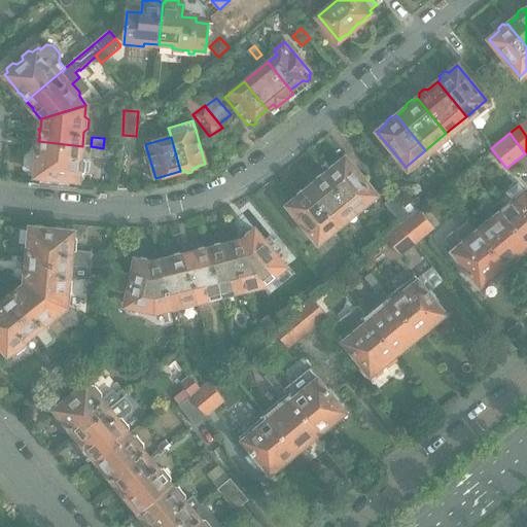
[(83,174),(84,161),(81,156),(82,146),(38,141),(37,144),(38,144),(38,151),(36,152),(37,154),(35,175),(38,175),(40,179),(48,180),(50,177),(59,177),(61,181),(69,182),(71,179),(78,179),(79,177),(83,174)]
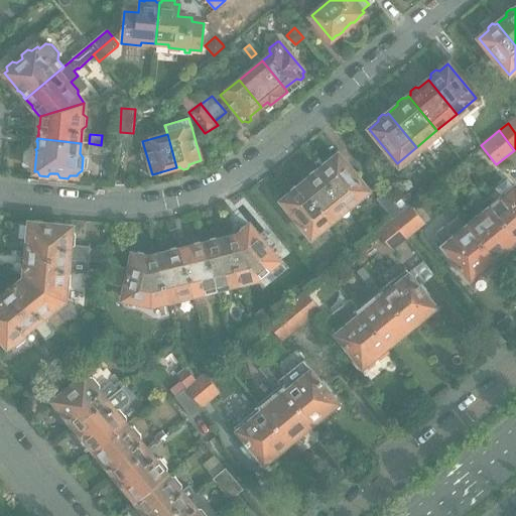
[(100,153),(101,145),(89,143),(88,152),(100,153)]
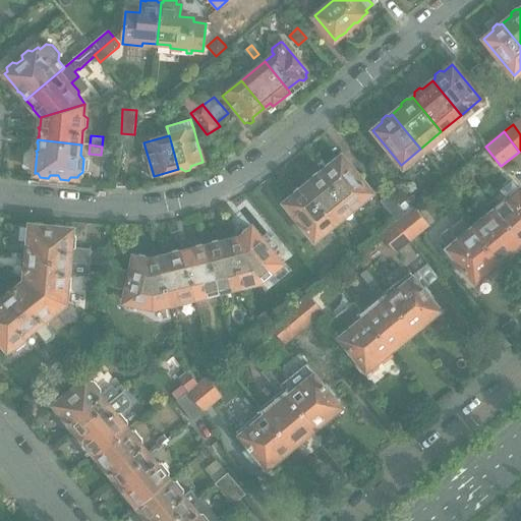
[(374,195),(341,156),(333,163),(329,162),(324,166),(324,170),(322,171),(355,211),(374,195)]
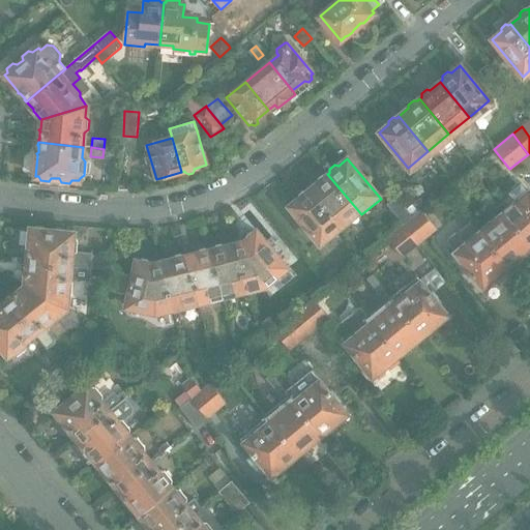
[(361,214),(327,174),(325,176),(322,175),(317,179),(317,183),(308,189),(342,231),(361,214)]
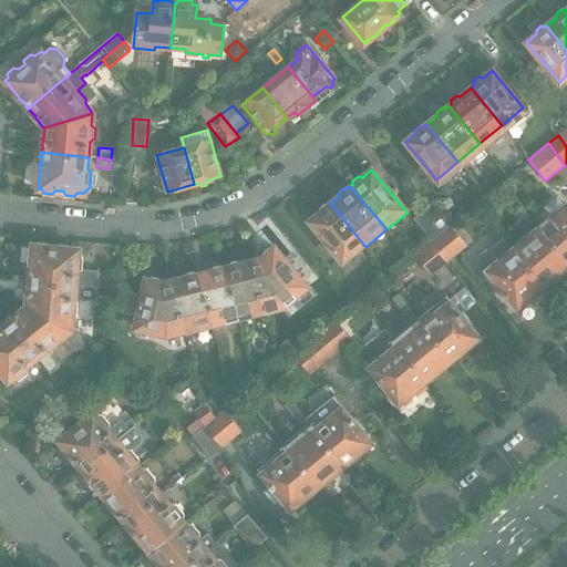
[(566,204),(565,206),(557,197),(544,208),(549,215),(547,216),(548,218),(542,225),(539,223),(538,225),(539,226),(538,227),(566,261),(566,204)]
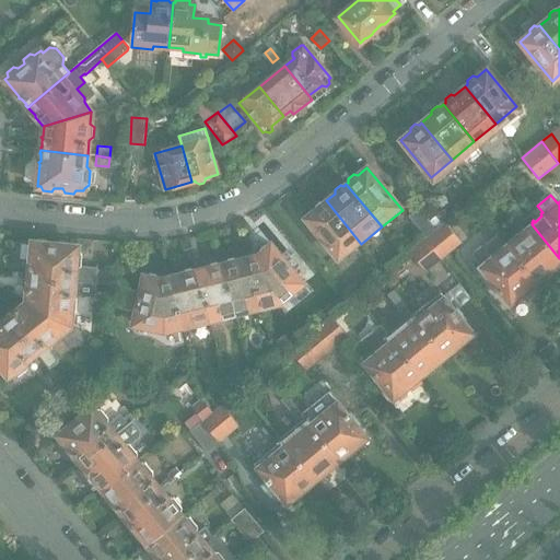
[(361,244),(326,200),(324,202),(321,201),(315,206),(315,210),(305,218),(340,260),(361,244)]
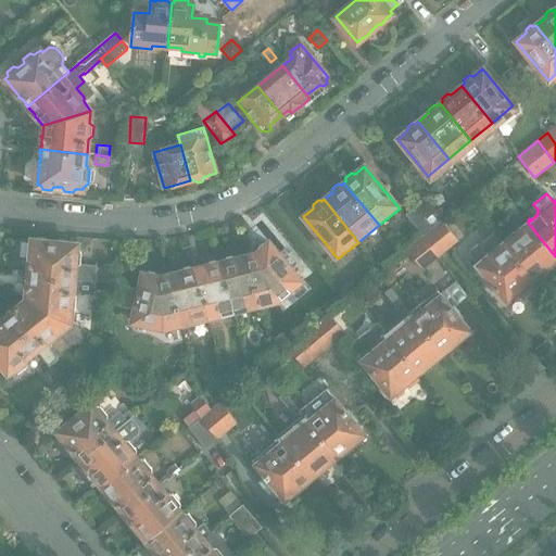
[(520,213),(510,202),(505,206),(515,218),(520,213)]
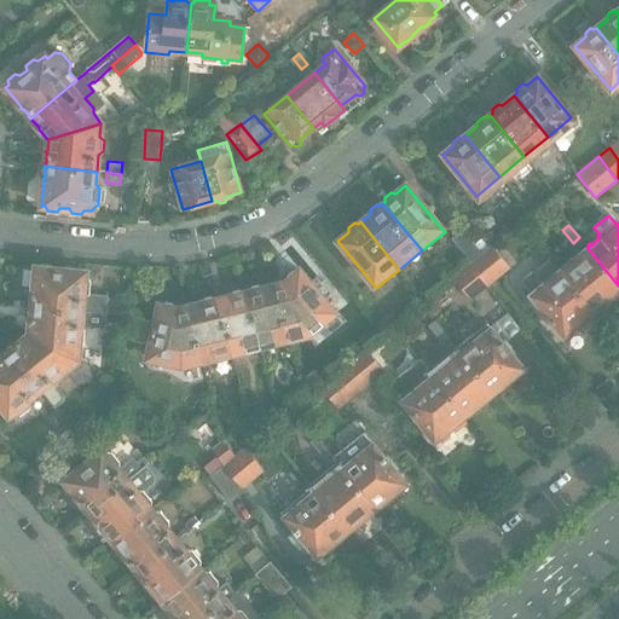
[(464,233),(453,243),(470,264),(480,254),(490,247),(484,241),(475,247),(464,233)]
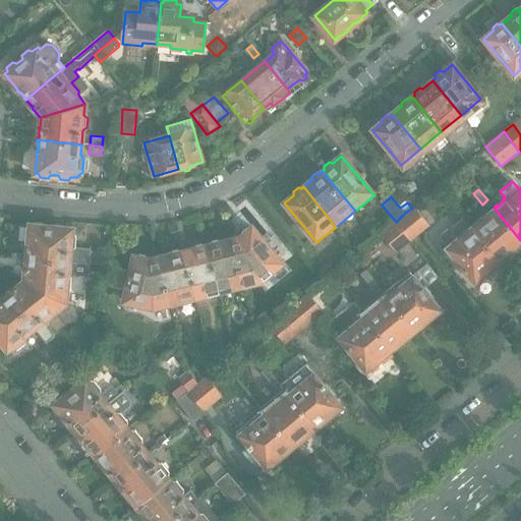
[(413,197),(407,203),(412,208),(413,207),(417,203),(413,197)]
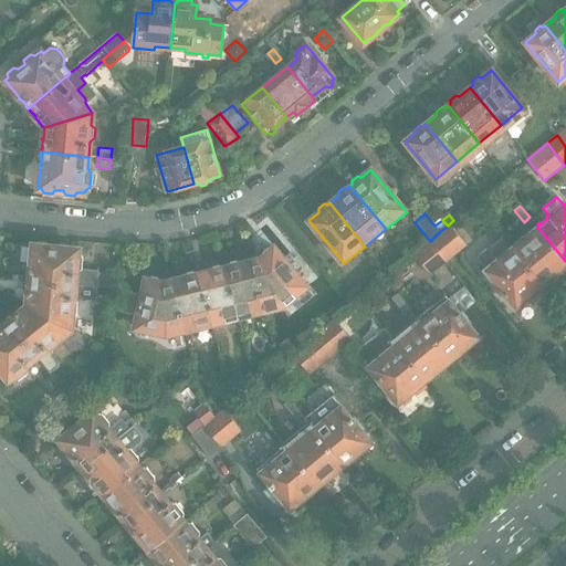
[(448,226),(439,232),(446,240),(451,236),(457,232),(449,224),(448,226)]
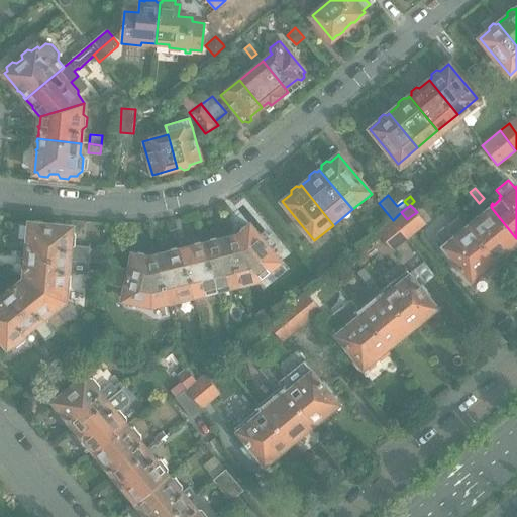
[(516,241),(516,238),(491,207),(479,217),(477,215),(476,216),(477,218),(470,224),(469,222),(467,223),(469,225),(467,226),(494,260),(497,259),(498,260),(507,251),(506,250),(516,241)]
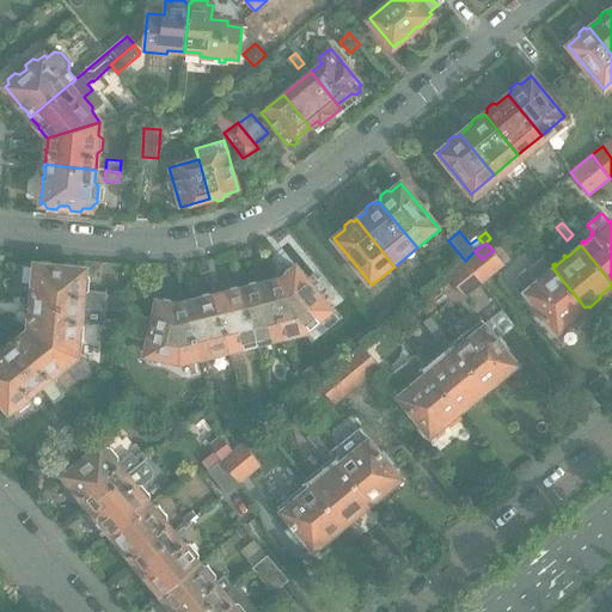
[(483,282),(494,274),(482,259),(475,251),(465,261),(483,282)]
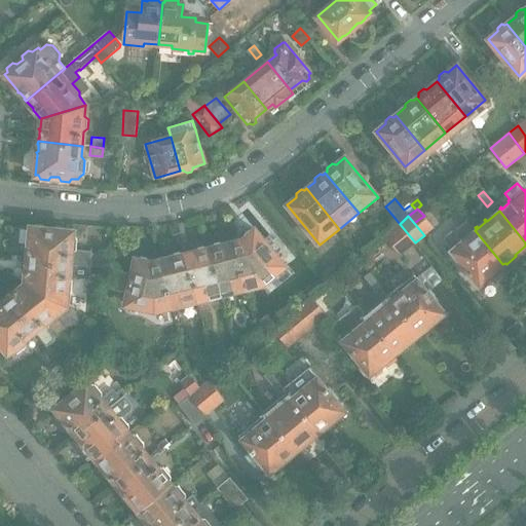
[(424,216),(419,219),(429,231),(434,227),(424,216)]
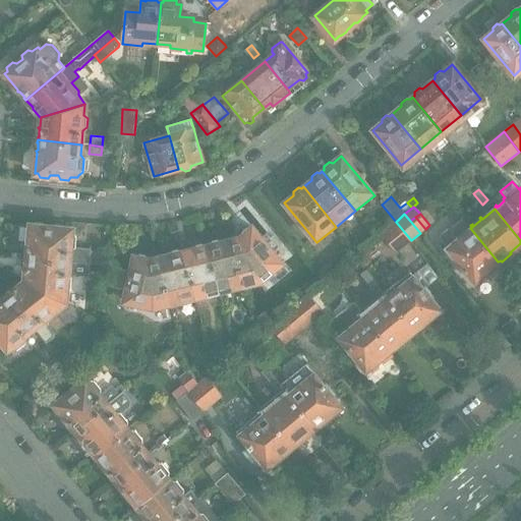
[(415,217),(410,221),(420,233),(425,229),(415,217)]
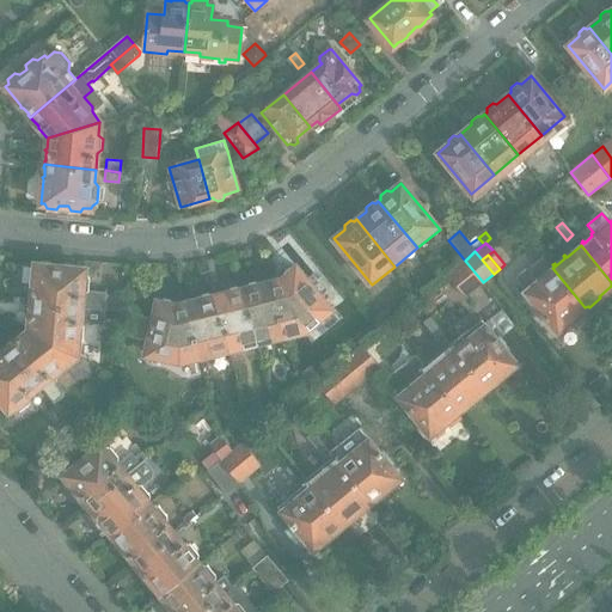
[(585,307),(552,268),(543,257),(528,270),(527,269),(515,277),(516,279),(514,281),(557,332),(560,330),(561,331),(573,322),(571,320),(585,307)]
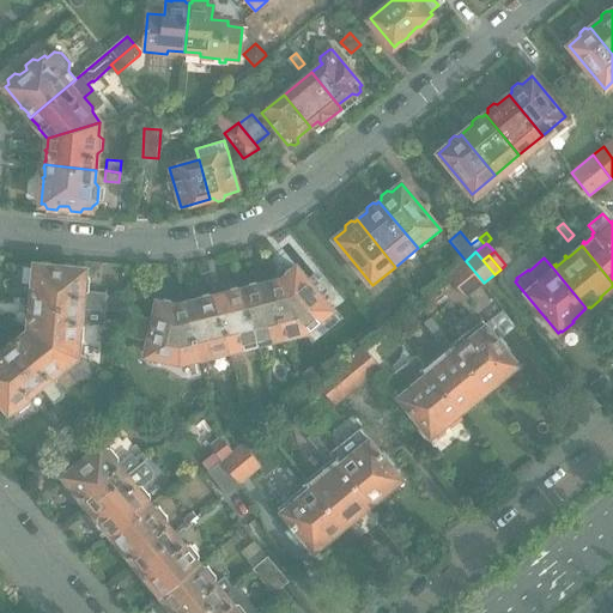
[(484,283),(466,261),(448,275),(466,297),(484,283)]
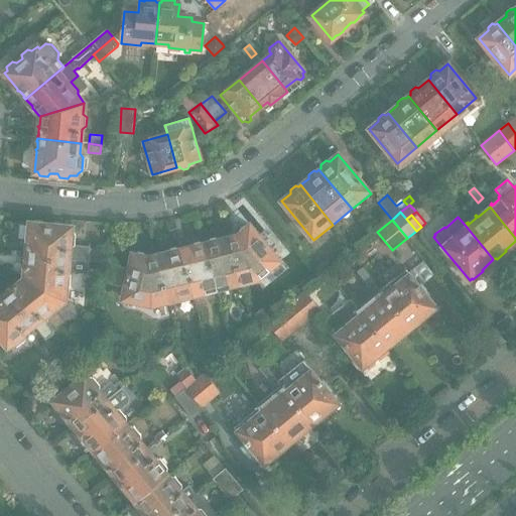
[(75,245),(76,235),(73,230),(72,230),(72,228),(65,227),(62,224),(54,223),(52,226),(44,225),(42,222),(35,221),(32,224),(29,223),(28,238),(27,243),(25,245),(27,246),(26,253),(25,253),(25,256),(89,263),(105,264),(106,250),(90,249),(91,246),(75,245)]
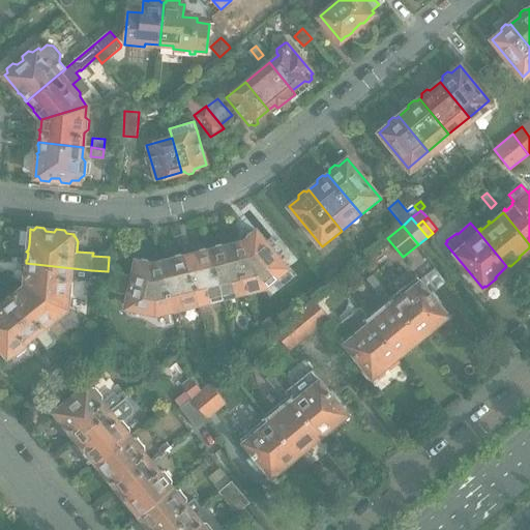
[(287,268),(256,231),(254,233),(251,232),(245,236),(245,240),(243,241),(236,243),(247,291),(264,287),(287,268)]
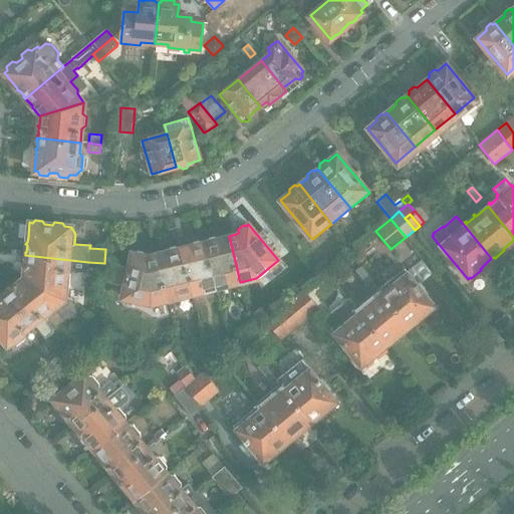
[(240,282),(229,236),(217,239),(214,237),(208,238),(207,242),(205,242),(216,288),(240,282)]
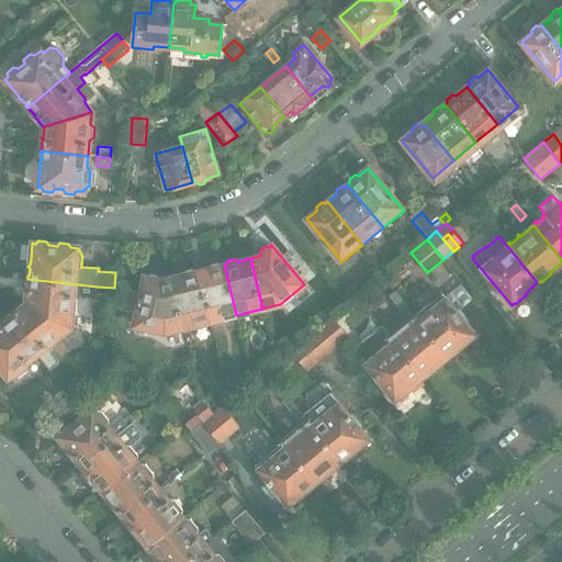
[(236,315),(224,265),(221,266),(217,263),(211,265),(210,268),(197,271),(209,322),(236,315)]
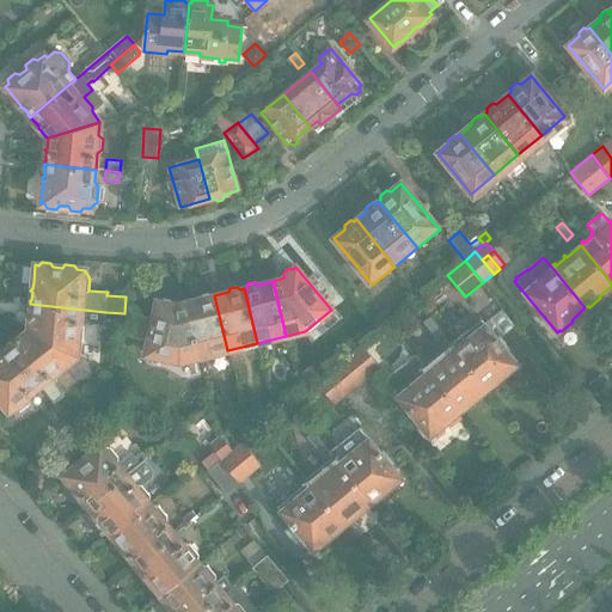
[(227,350),(214,295),(213,297),(209,293),(202,295),(201,299),(187,303),(199,357),(227,350)]
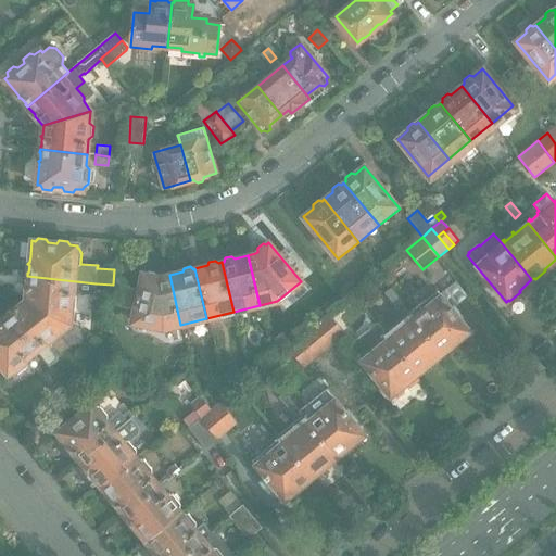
[(180,325),(169,275),(160,277),(156,276),(155,273),(149,272),(146,274),(142,274),(138,295),(137,294),(136,300),(137,300),(133,321),(163,329),(180,325)]
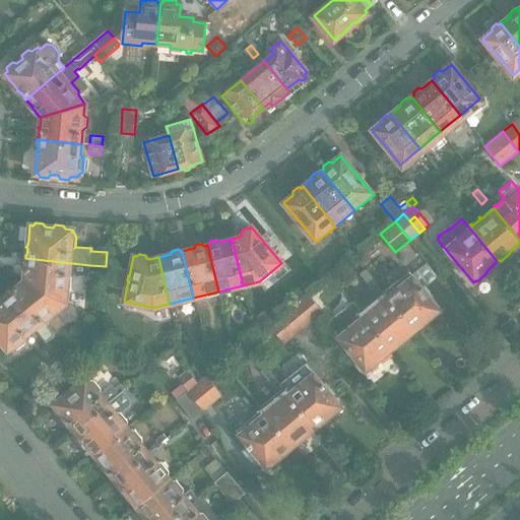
[(71,293),(71,281),(76,276),(88,277),(89,265),(25,258),(25,261),(26,261),(25,268),(23,270),(25,271),(24,280),(65,304),(66,295),(71,293)]
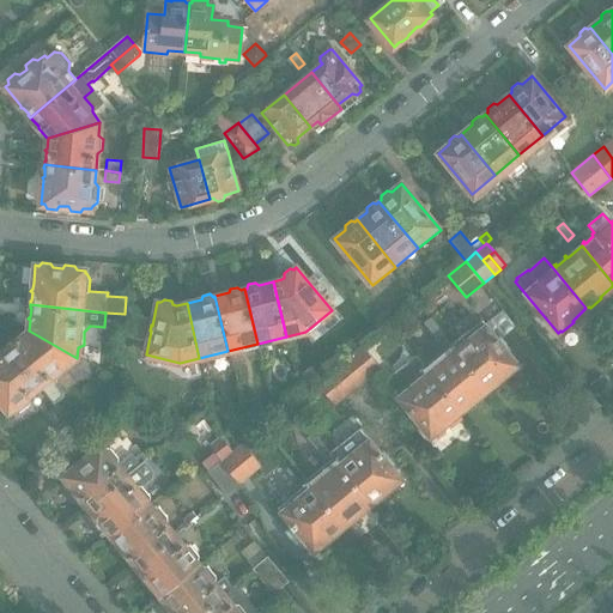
[(380,332),(395,317),(389,310),(372,323),(380,332)]
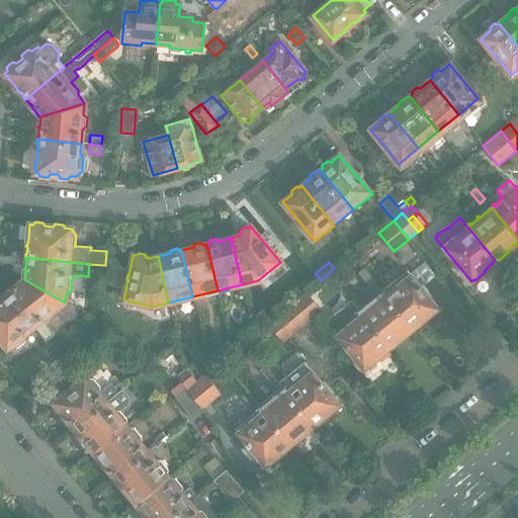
[(438,309),(430,297),(431,296),(423,286),(435,275),(425,262),(399,284),(396,280),(384,289),(384,288),(380,291),(382,293),(413,330),(438,309)]
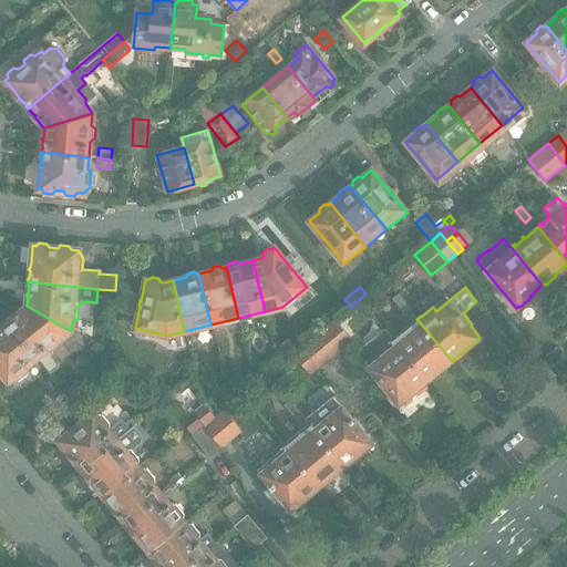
[(412,312),(399,297),(394,301),(406,317),(412,312)]
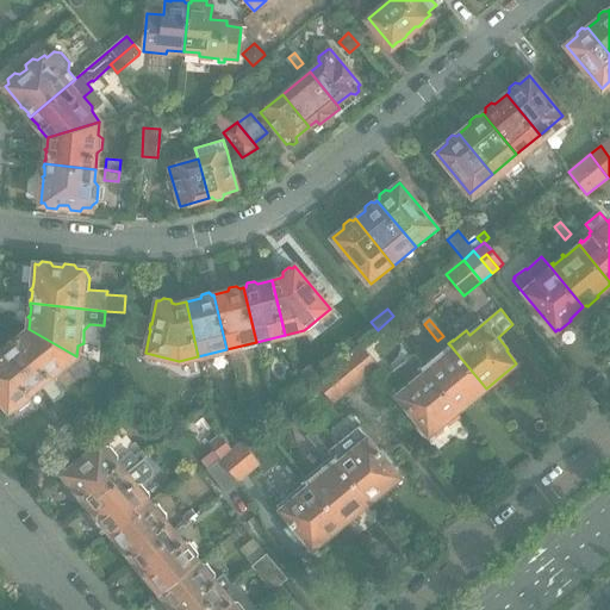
[(60,377),(69,369),(68,363),(76,356),(29,329),(20,336),(17,336),(17,338),(11,344),(10,343),(7,346),(39,385),(58,409),(63,405),(66,397),(56,385),(60,377)]
